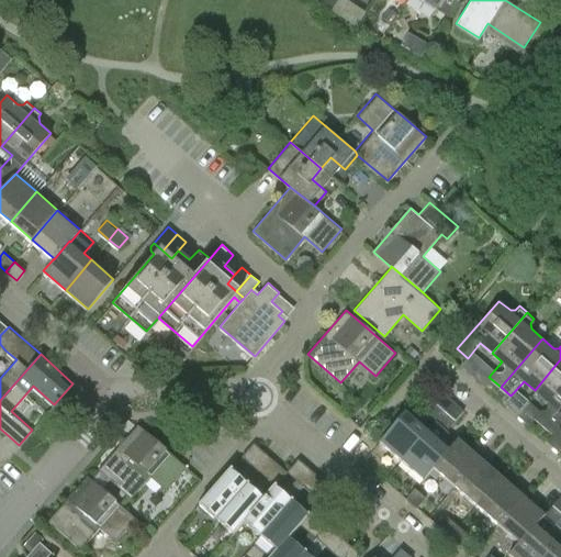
[(543,424),(560,403),(560,359),(535,390),(546,400),(533,414),(543,424)]
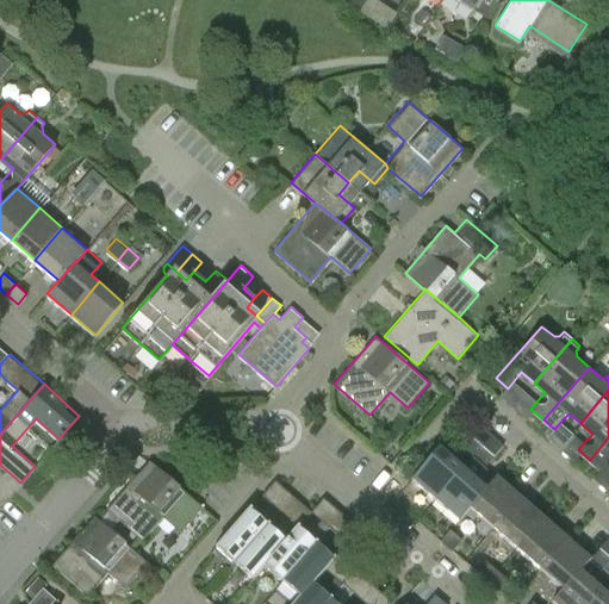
[(472,456),(492,433),(482,422),(461,446),(472,456)]
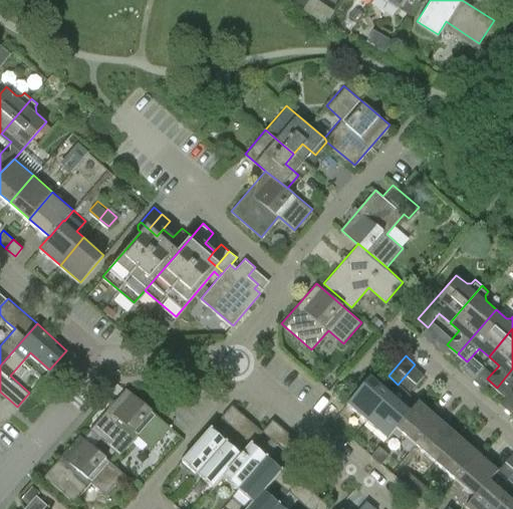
[(425,372),(415,364),(398,385),(408,393),(425,372)]
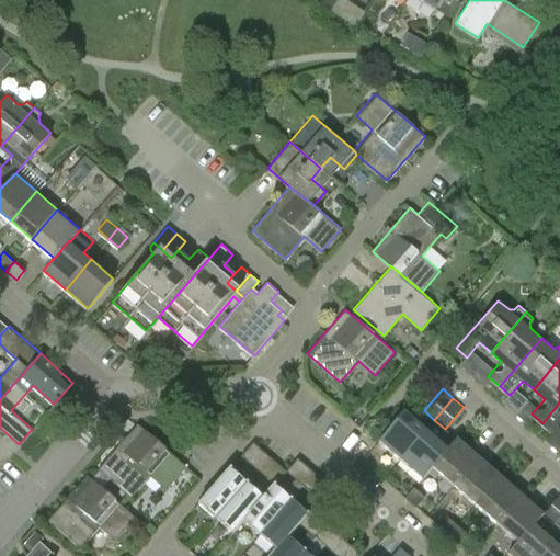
[(559,403),(543,423),(553,433),(559,426),(559,403)]
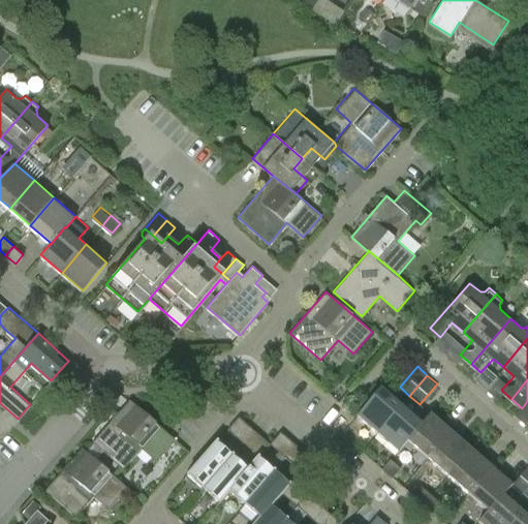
[(378,432),(402,404),(381,386),(358,413),(378,432)]
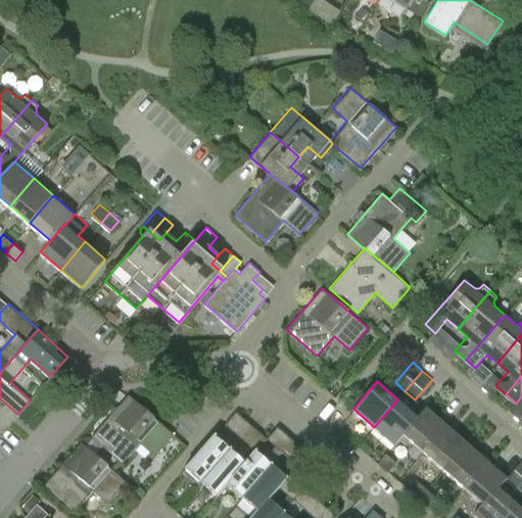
[(397,399),(374,427),(394,444),(402,435),(401,434),(418,417),(417,416),(413,412),(417,407),(417,402),(415,399),(405,391),(397,399)]
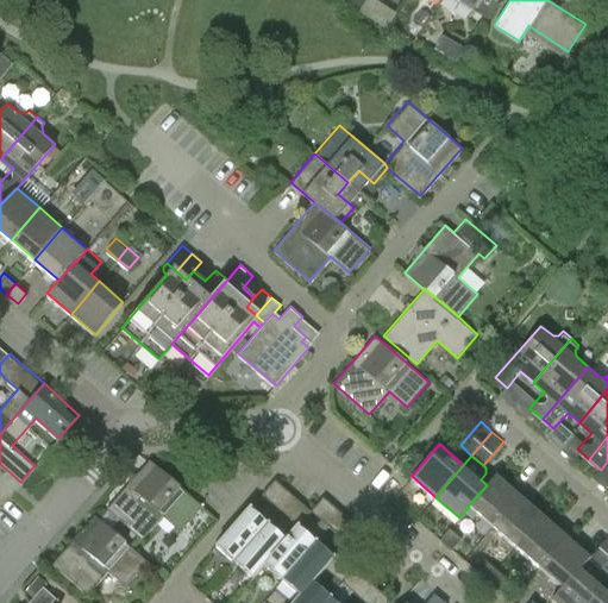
[(182,528),(204,504),(149,457),(107,506),(144,536),(164,513),(182,528)]
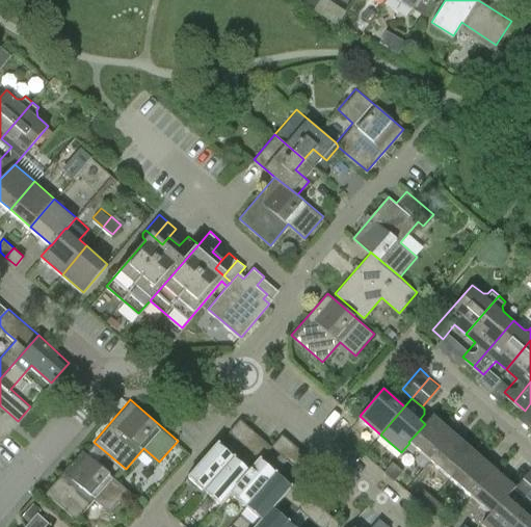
[(433,414),(424,423),(425,424),(408,442),(409,443),(429,460),(454,431),(433,414)]
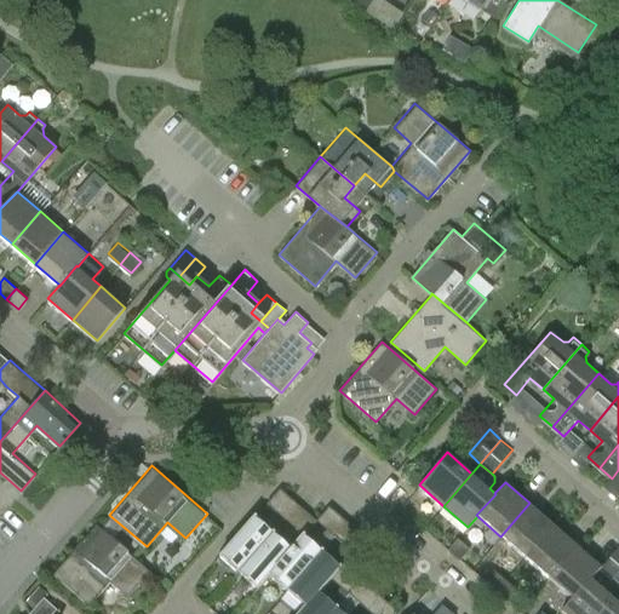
[(280,486),(267,500),(275,506),(288,492),(280,486)]
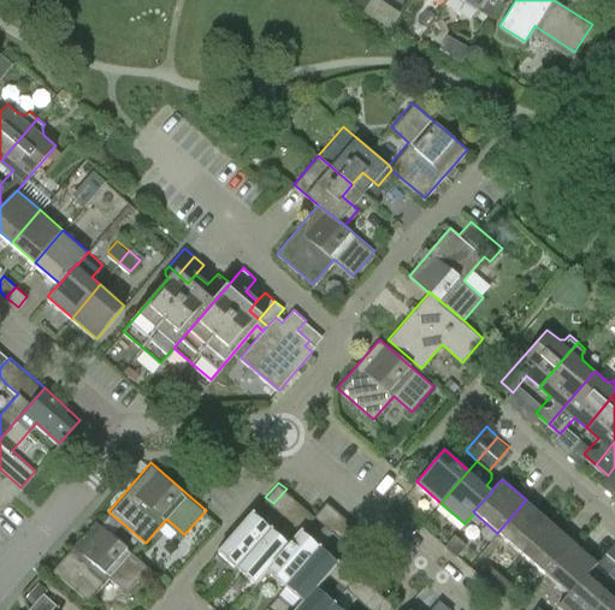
[(497,533),(520,554),(549,520),(526,499),(497,533)]
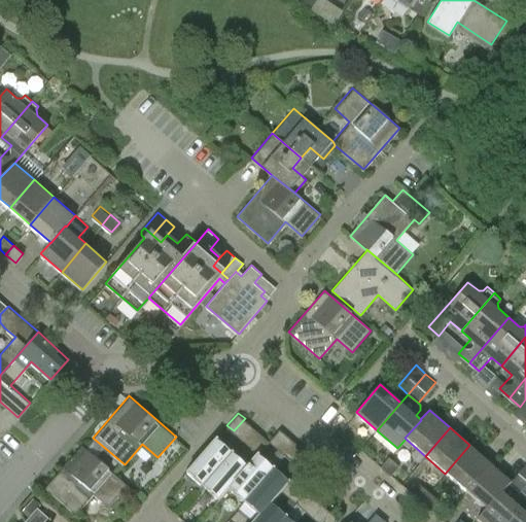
[(203,485),(233,451),(224,445),(228,442),(218,433),(186,471),(203,485)]
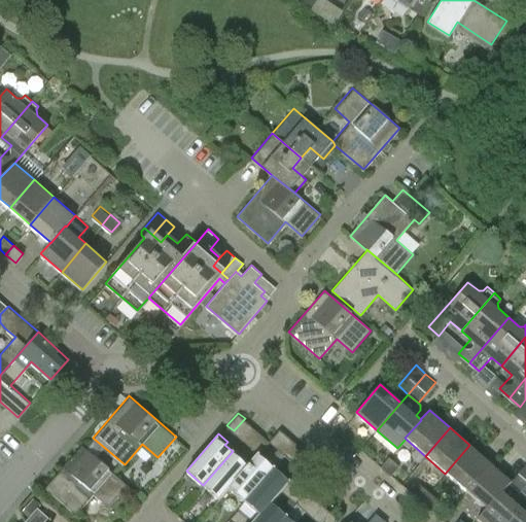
[(251,446),(258,452),(269,440),(263,433),(251,446)]
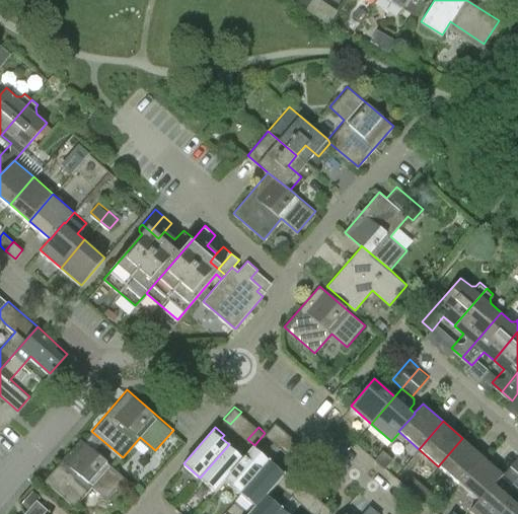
[(274,441),(280,446),(291,434),(284,428),(274,441)]
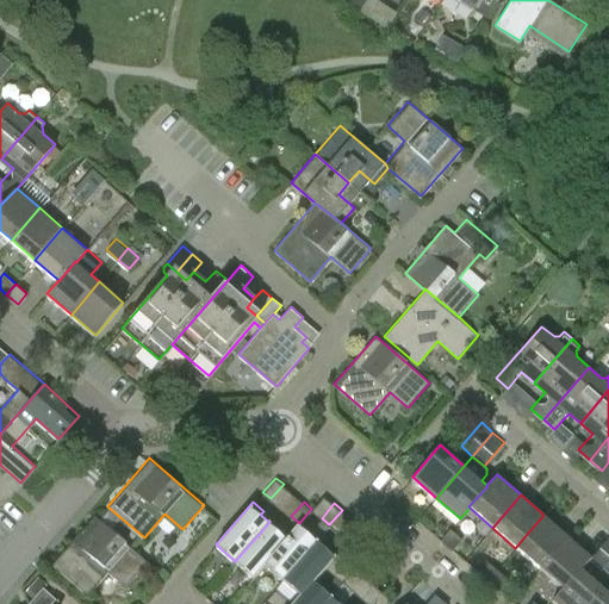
[(342,510),(329,524),(337,531),(349,517),(342,510)]
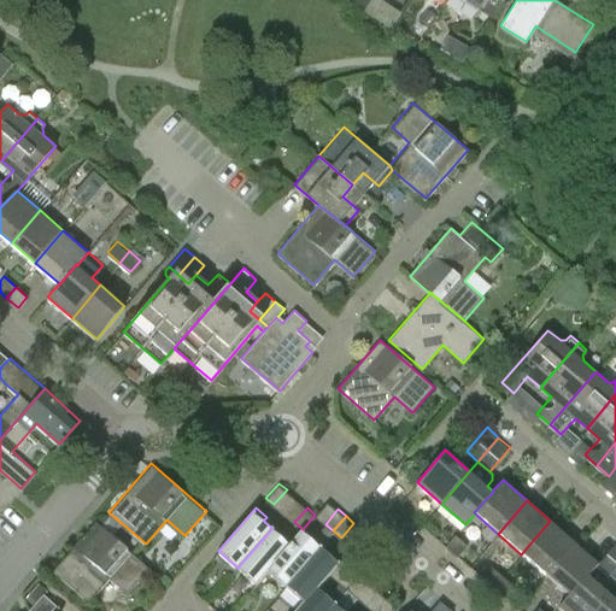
[(128,592),(150,567),(97,520),(53,568),(89,600),(111,576),(128,592)]
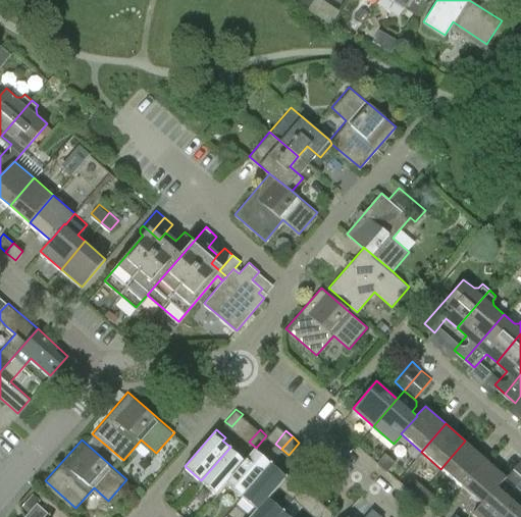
[(465,441),(440,469),(461,486),(485,458),(465,441)]
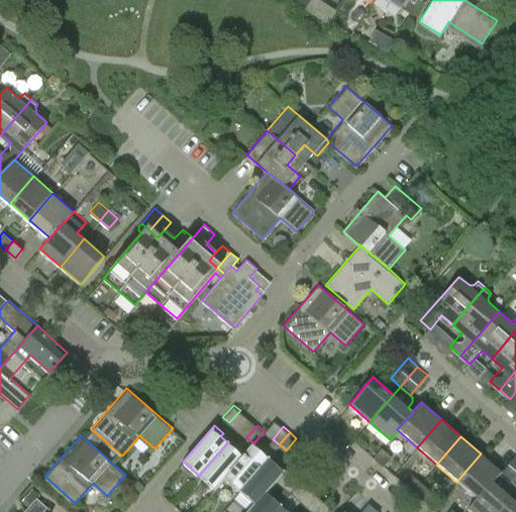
[(235,448),(228,442),(199,476),(214,489),(225,477),(245,452),(237,445),(235,448)]
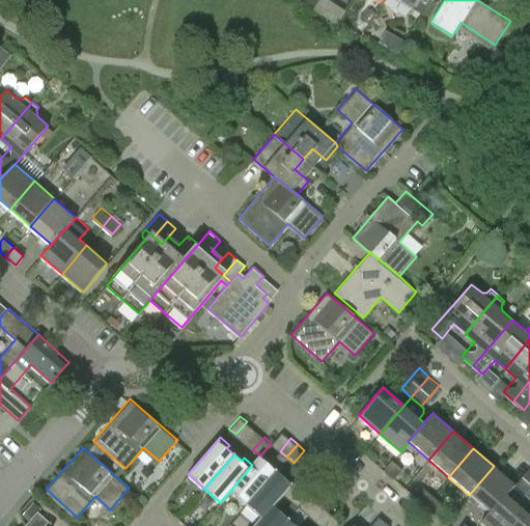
[(231,490),(246,503),(278,467),(270,460),(267,464),(259,458),(252,465),(231,490)]
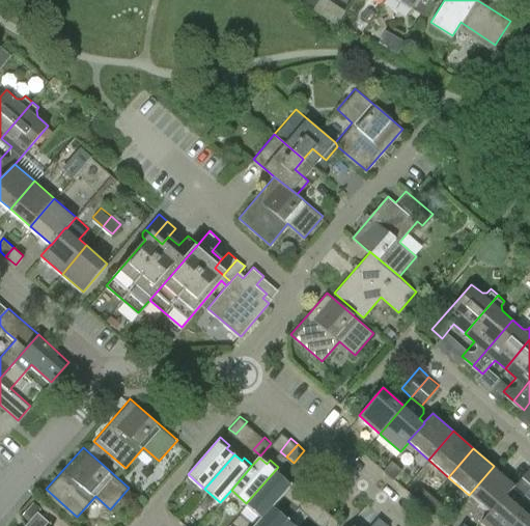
[(401,468),(392,459),(384,468),(393,477),(401,468)]
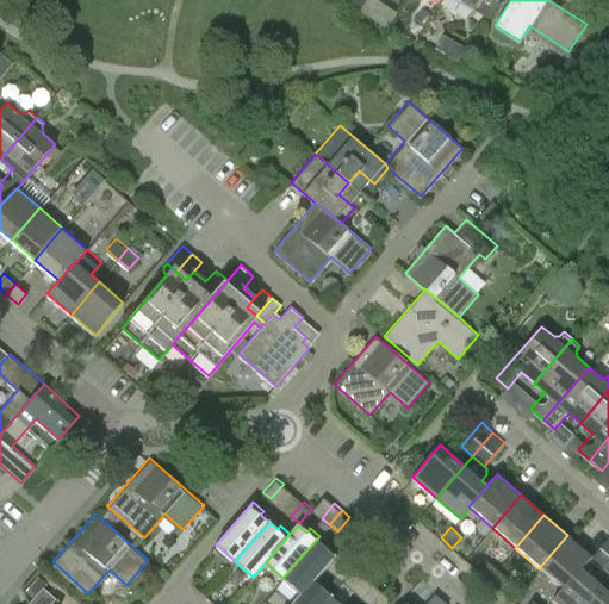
[(539,568),(561,587),(563,589),(580,568),(590,558),(591,556),(590,555),(567,535),(539,568)]
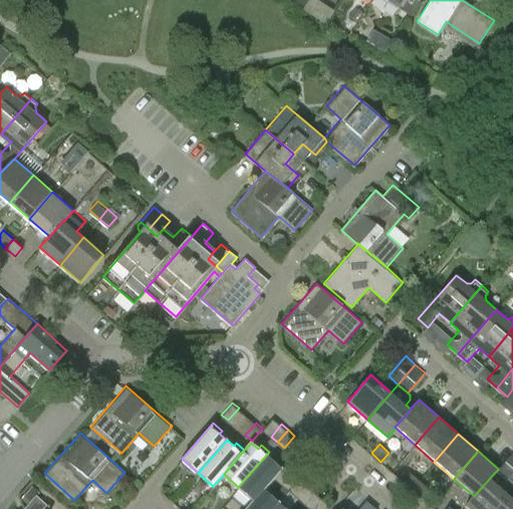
[(498,469),(497,470),(506,478),(512,469),(512,451),(497,468),(498,469)]
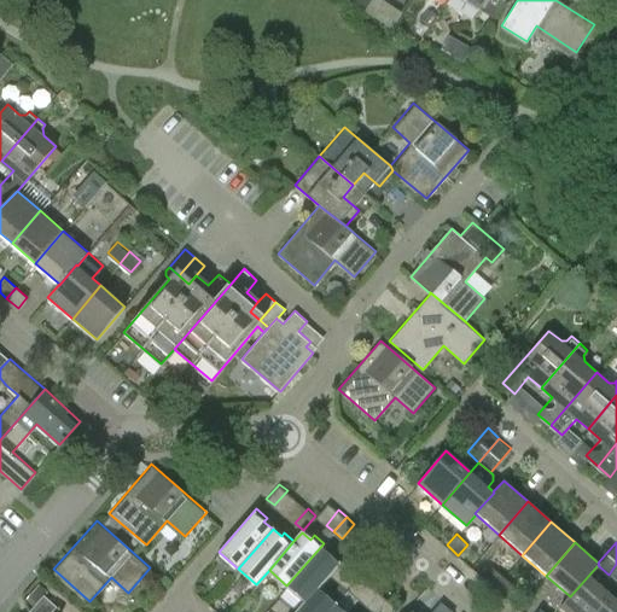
[(333,552),(332,551),(324,543),(286,586),(304,601),(306,601),(316,589),(330,573),(338,564),(330,557),(333,552)]
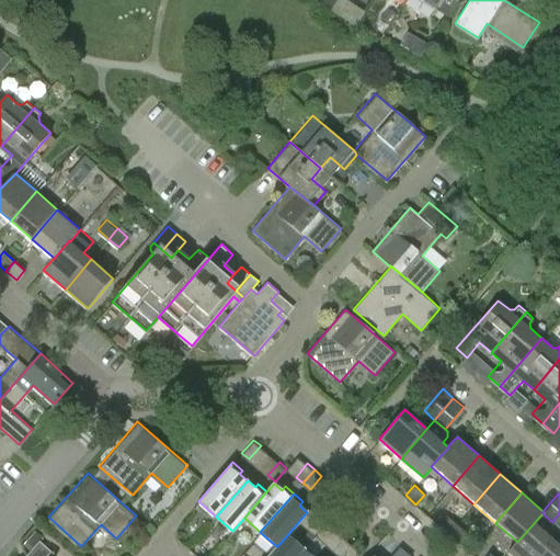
[(437,524),(448,533),(457,523),(446,513),(437,524)]
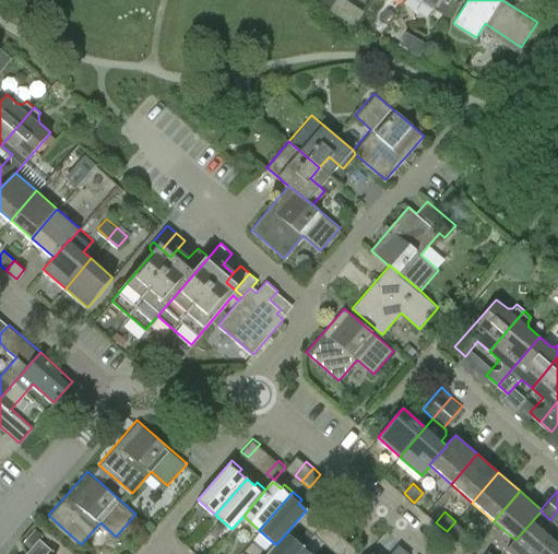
[(541,511),(532,521),(515,540),(514,539),(505,551),(509,553),(541,553),(554,540),(542,530),(550,520),(541,511)]
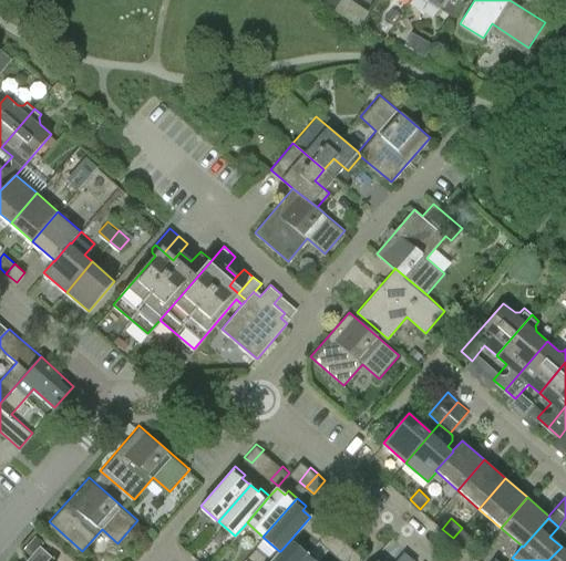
[(320,540),(331,527),(323,520),(312,533),(320,540)]
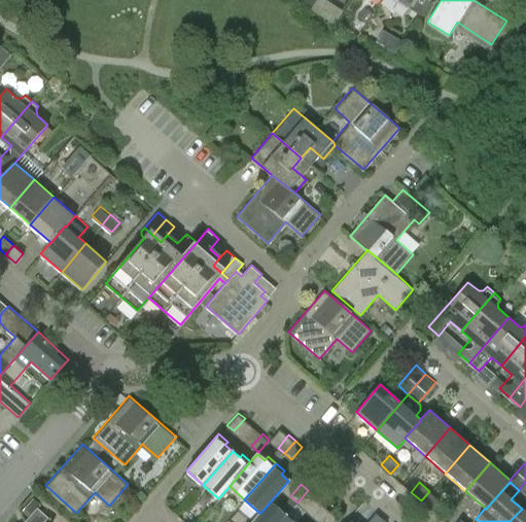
[(314,495),(308,490),(297,502),(304,509),(314,495)]
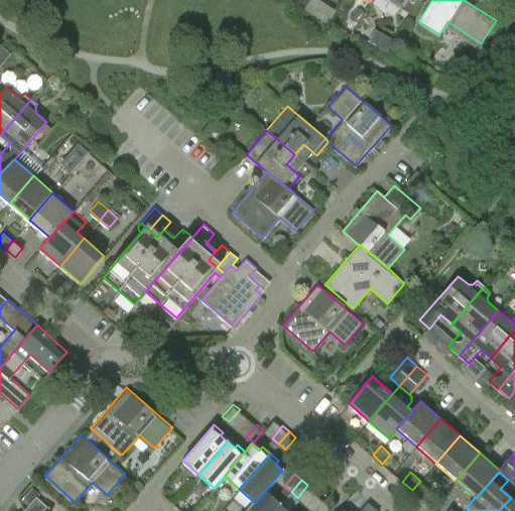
[(420,481),(412,490),(422,498),(430,489),(420,481)]
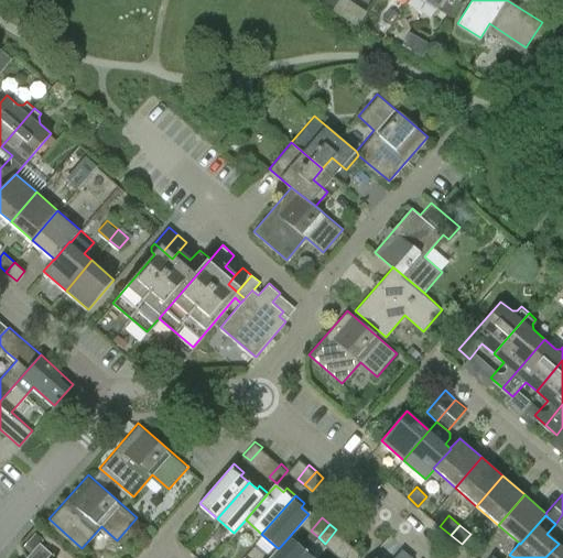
[(300,557),(309,548),(300,540),(296,544),(289,537),(279,548),(278,548),(269,557),(300,557)]
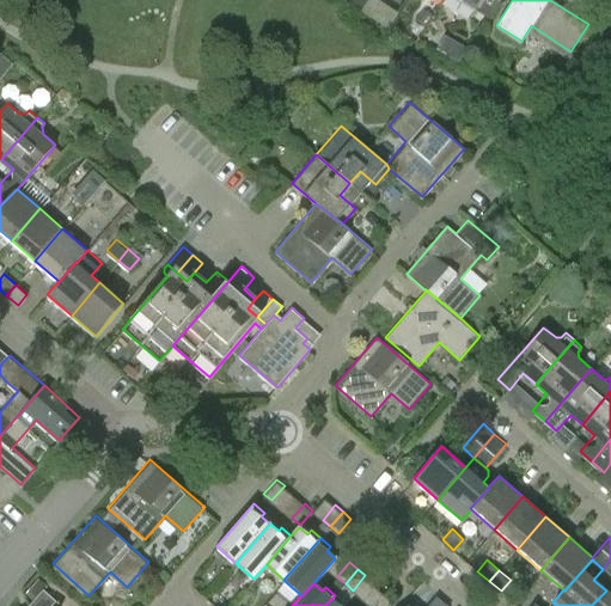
[(610,594),(606,591),(592,605),(610,605),(610,594)]
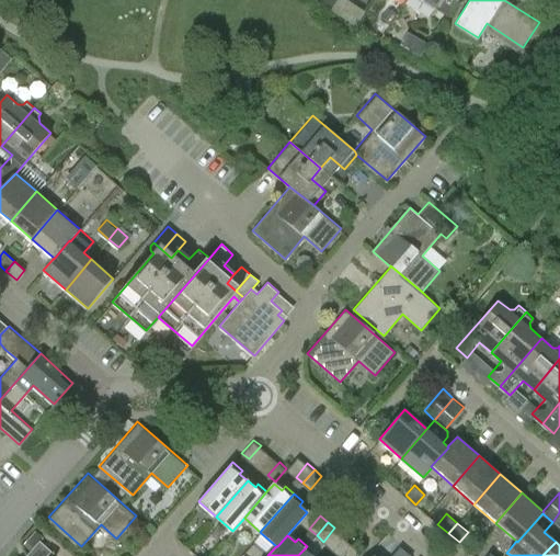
[(356,555),(361,551),(353,545),(343,555),(356,555)]
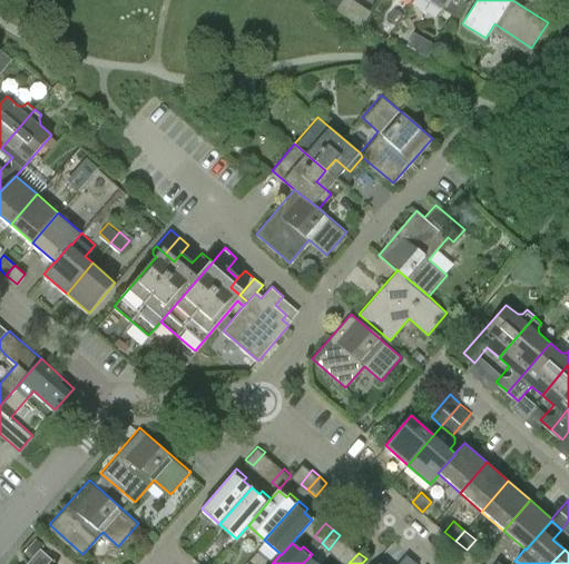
[(319,563),(321,562),(312,554),(303,563),(319,563)]
